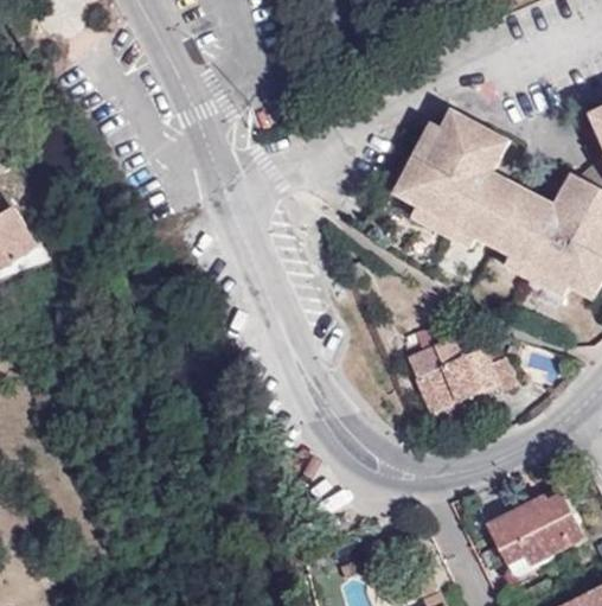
[(449,110),(440,127),(422,161),(411,157),(392,191),(416,204),(443,218),(474,235),(510,254),(527,265),(568,285),(591,298),(601,275),(601,256),(599,255),(601,247),(601,106),(599,108),(601,114),(601,134),(599,136),(601,144),(601,177),(590,184),(577,178),(569,173),(558,193),(570,199),(563,212),(552,206),(487,172),(478,166),(484,153),(494,160),(505,140),(449,110)]
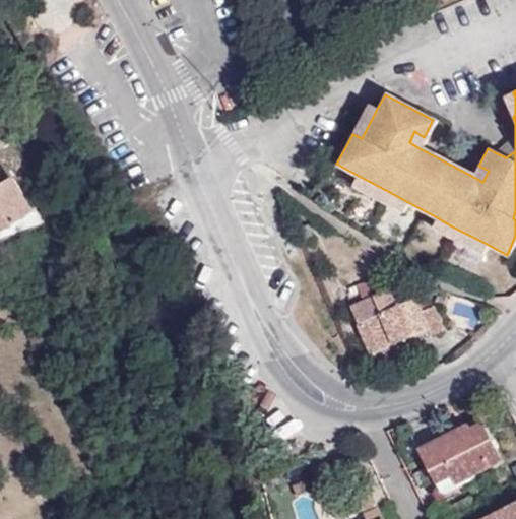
[(515,115),(515,98),(513,92),(504,96),(513,117),(515,115)]
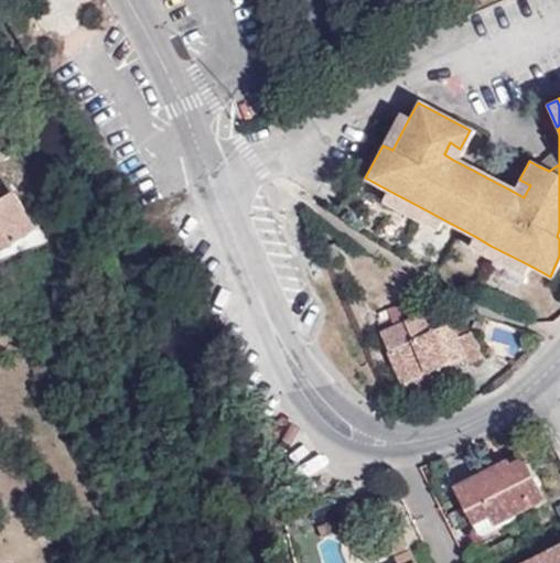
[(392,150),(409,118),(399,112),(383,145),(392,150)]
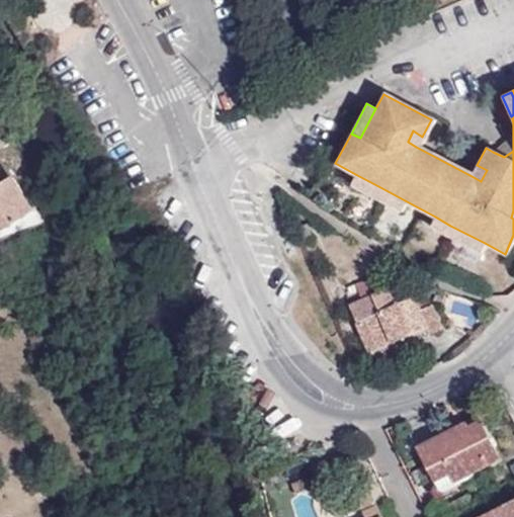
[(416,147),(422,137),(413,131),(408,142),(416,147)]
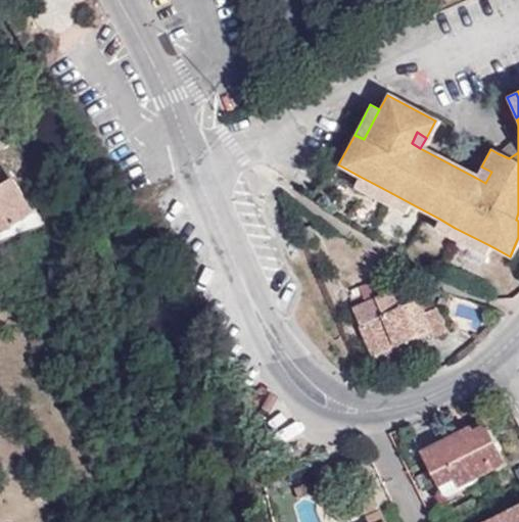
[(518,152),(518,134),(498,153),(509,158),(518,152)]
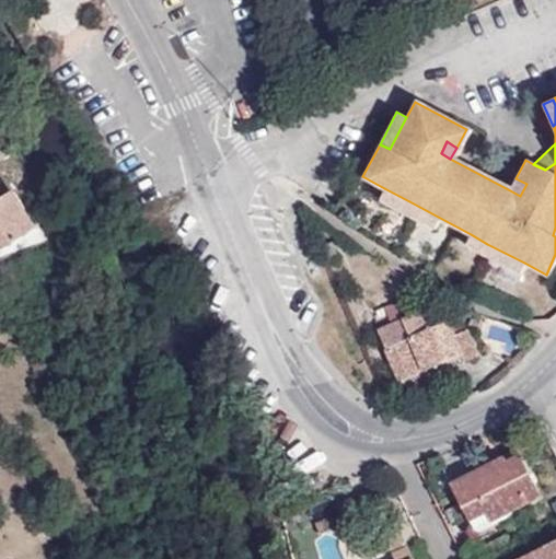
[(526,184),(516,178),(510,190),(520,196),(526,184)]
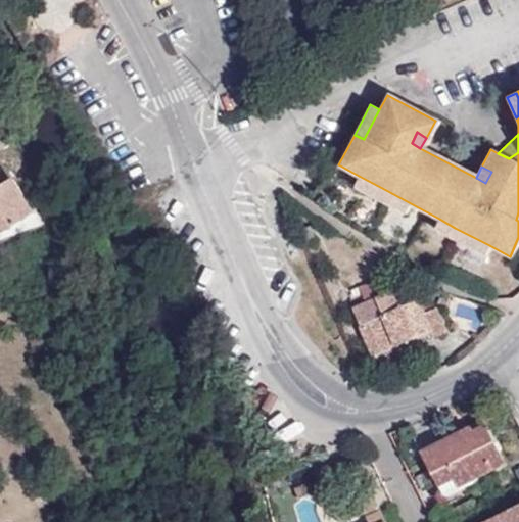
[(382,188),(359,176),(352,186),(376,198),(382,188)]
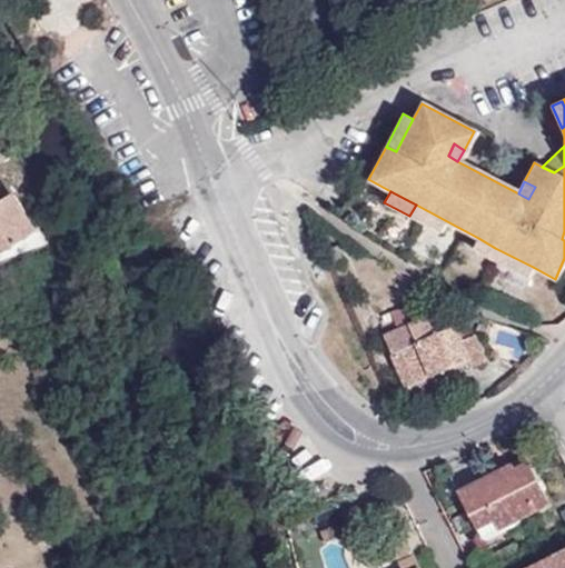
[(0,252),(36,230),(11,192),(0,199),(0,252)]
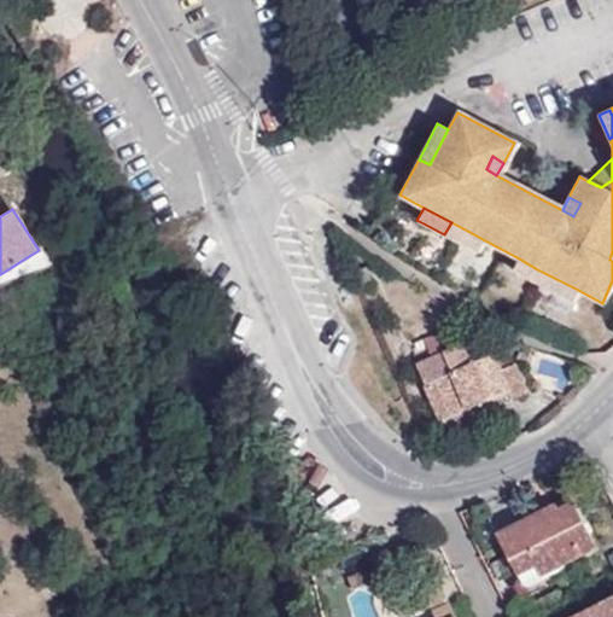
[(451,222),(444,234),(476,251),(483,239),(451,222)]
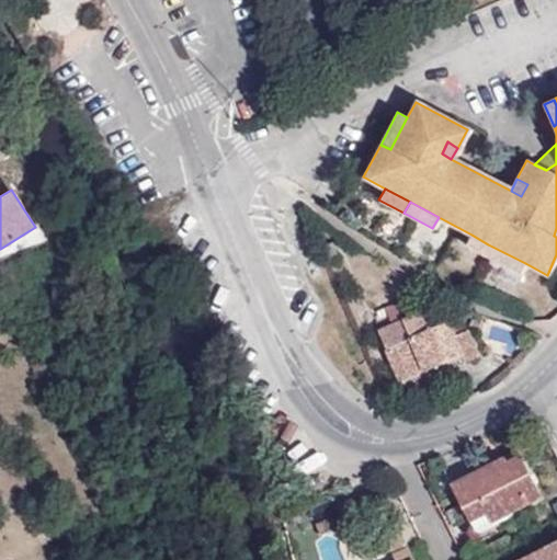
[(465,244),(482,254),(488,244),(472,235),(465,244)]
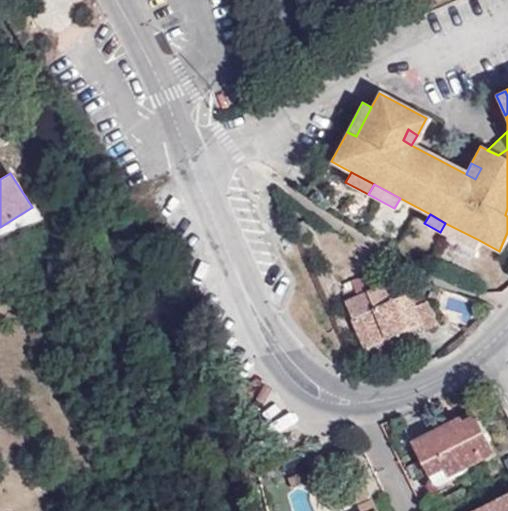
[(472,249),(479,240),(445,223),(440,232),(472,249)]
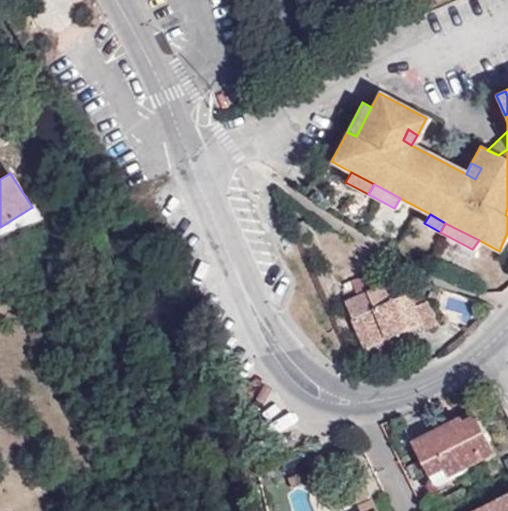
[(418,322),(421,329),(433,324),(424,301),(412,306),(406,292),(392,299),(385,283),(376,286),(370,272),(341,284),(342,290),(338,292),(362,346),(418,322)]
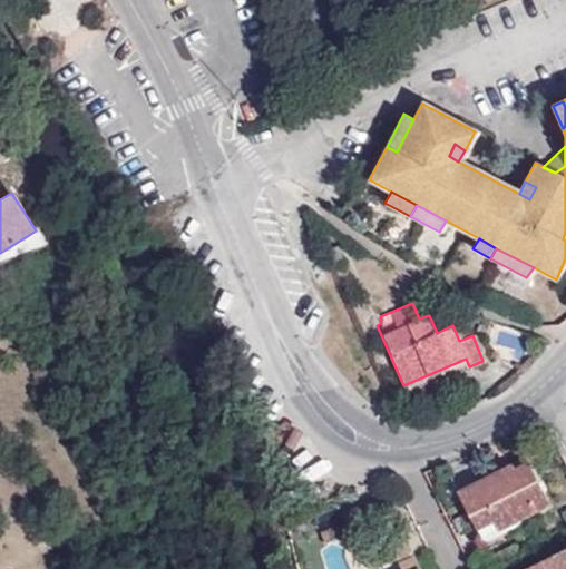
[(407,394),(469,366),(466,359),(403,385),(407,394)]
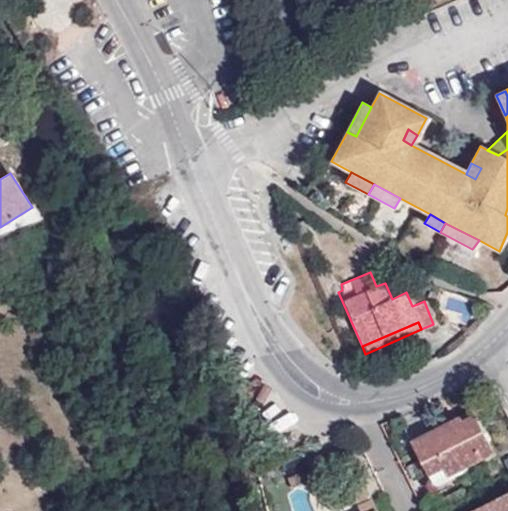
[(490,452),(472,415),(460,421),(457,417),(409,443),(426,475),(441,468),(445,475),(490,452)]
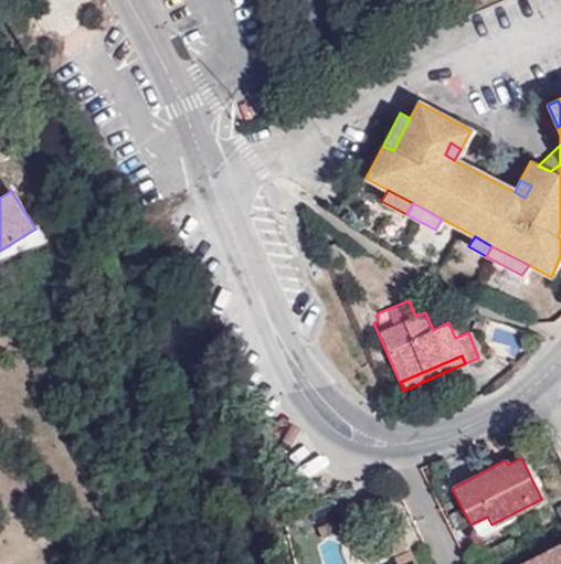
[(335,531),(329,520),(313,527),(318,538),(335,531)]
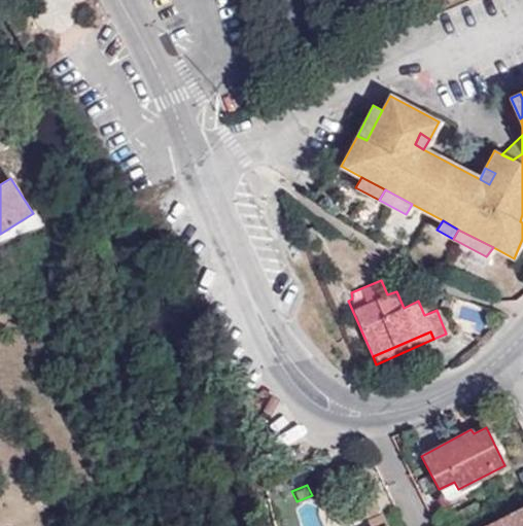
[(385,525),(368,487),(353,494),(368,525),(385,525)]
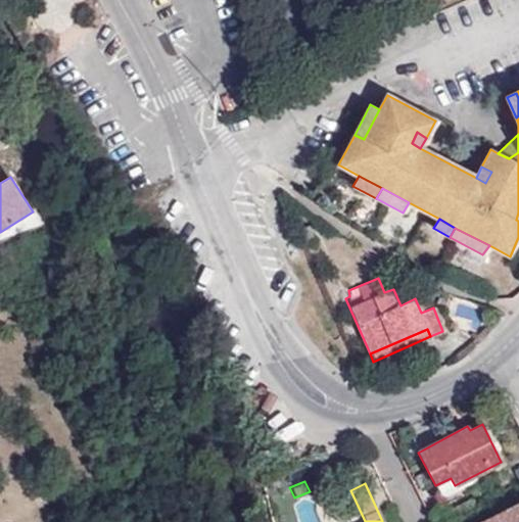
[(518,521),(518,502),(481,521),(518,521)]
